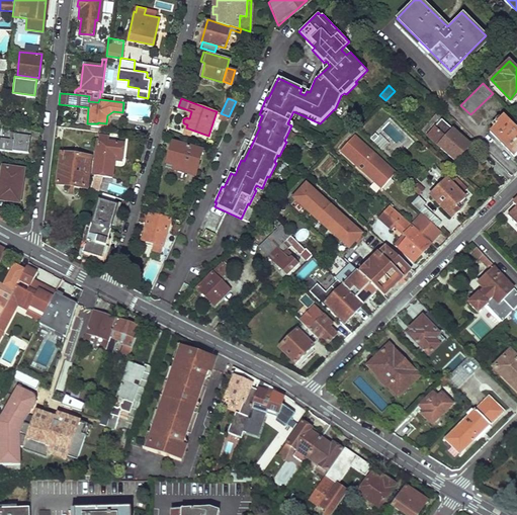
[(516,127),(503,113),(488,129),(513,154),(516,150),(516,127)]
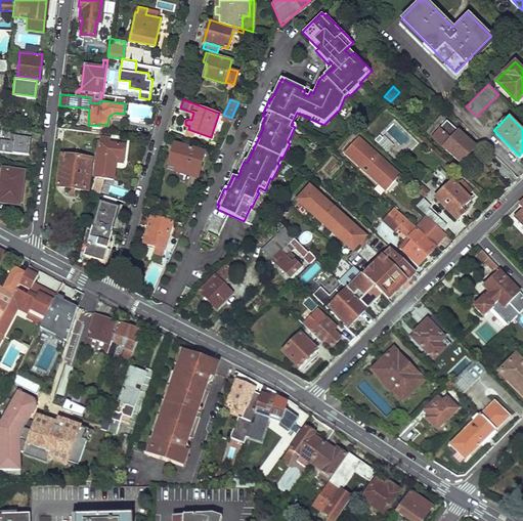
[(444,144),(443,145),(460,160),(475,142),(446,116),(431,132),(444,144)]
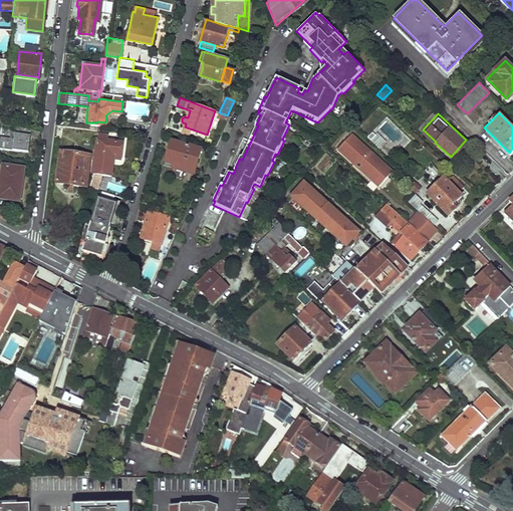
[(0,148),(27,152),(30,125),(15,124),(13,139),(0,137),(0,148)]
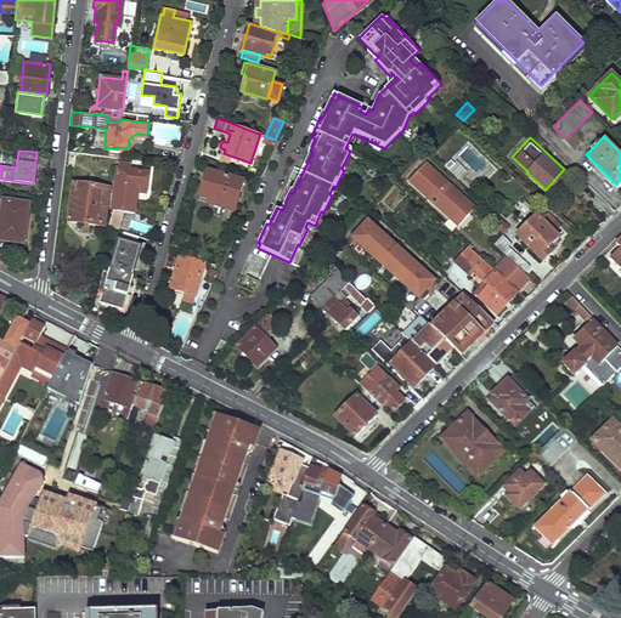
[(224,153),(220,165),(226,168),(230,156),(224,153)]
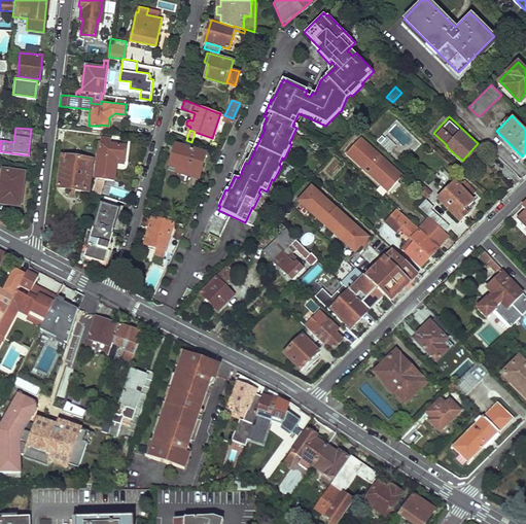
[(99,141),(97,177),(113,179),(116,156),(125,158),(126,144),(110,142),(110,132),(98,131),(97,141),(99,141)]
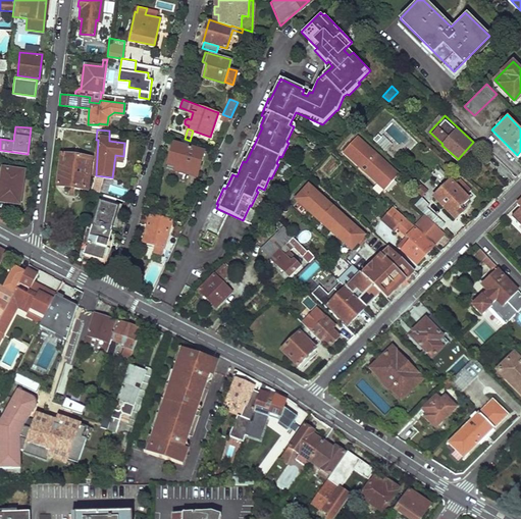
[(393,143),(383,134),(382,135),(378,132),(373,139),(386,150),(393,143)]
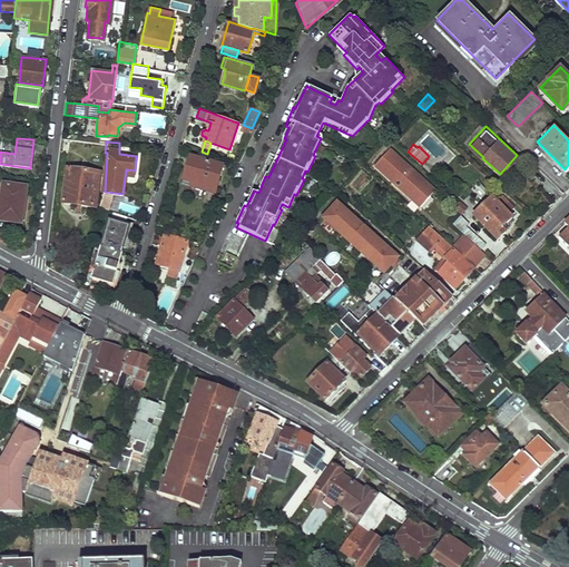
[(391,146),(374,164),(419,205),(435,186),(391,146)]
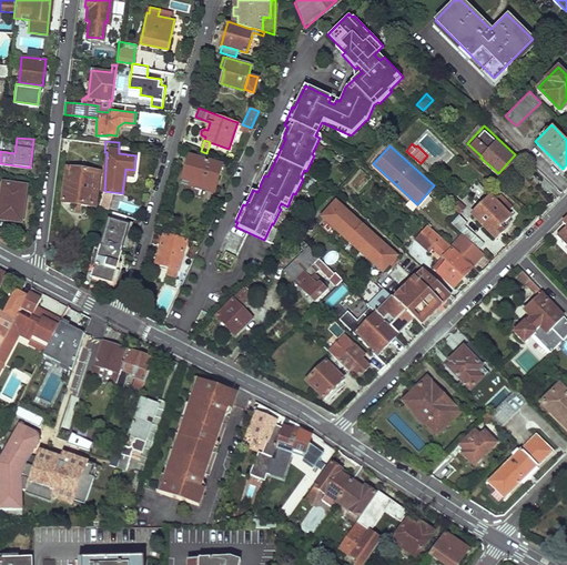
[(190,153),(182,177),(181,181),(190,183),(212,190),(221,163),(190,153)]
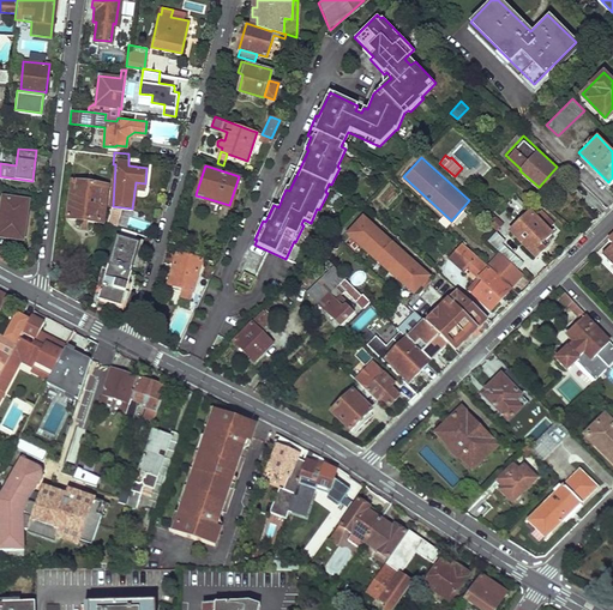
[(72,181),(67,217),(98,221),(101,206),(104,206),(108,187),(72,181)]
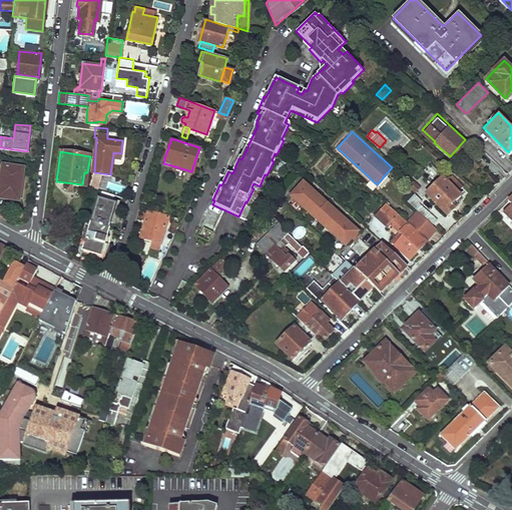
[(3,163),(0,186),(0,196),(20,199),(24,166),(3,163)]
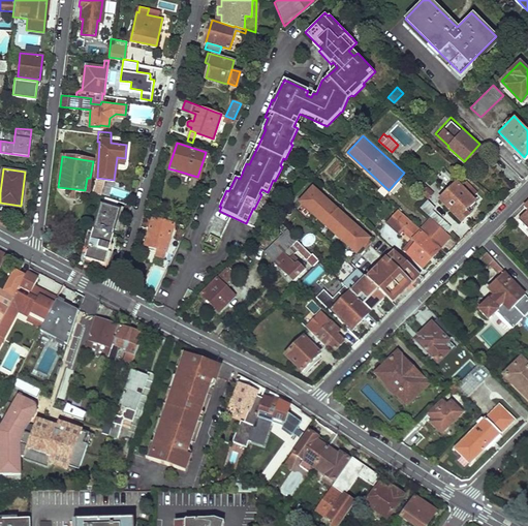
[(434,190),(426,182),(422,188),(430,196),(434,190)]
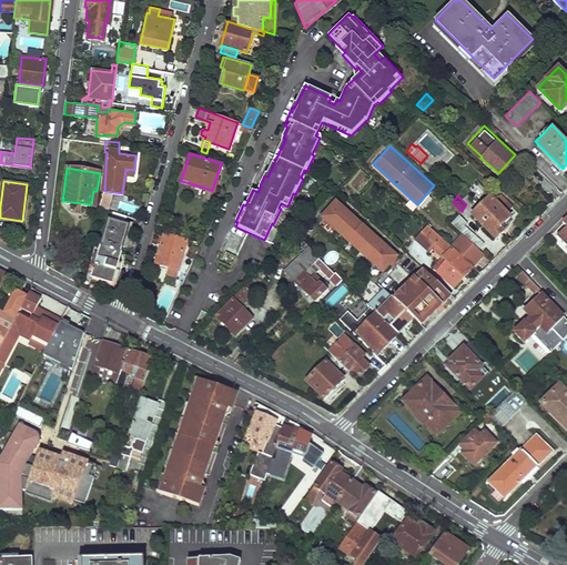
[(487,195),(469,217),(495,239),(503,230),(499,226),(509,215),(487,195)]
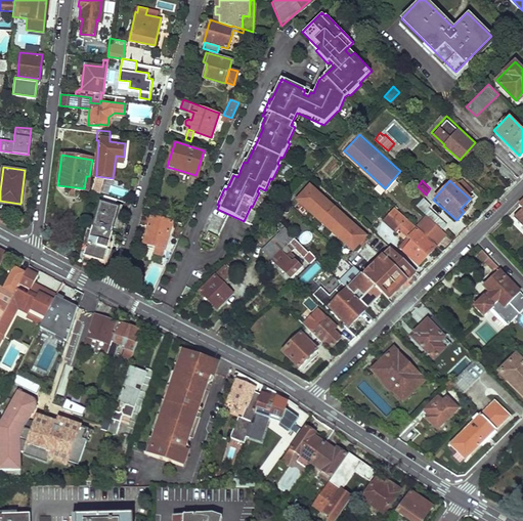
[(367,234),(310,182),(296,198),(353,249),(359,243),(366,235),(367,234)]
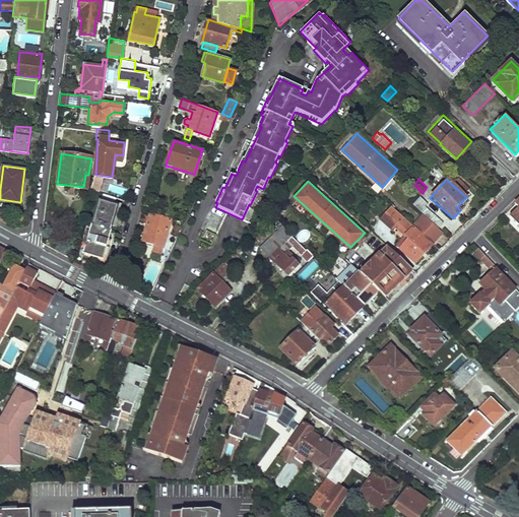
[(101,191),(84,254),(103,258),(117,204),(112,203),(114,195),(101,191)]
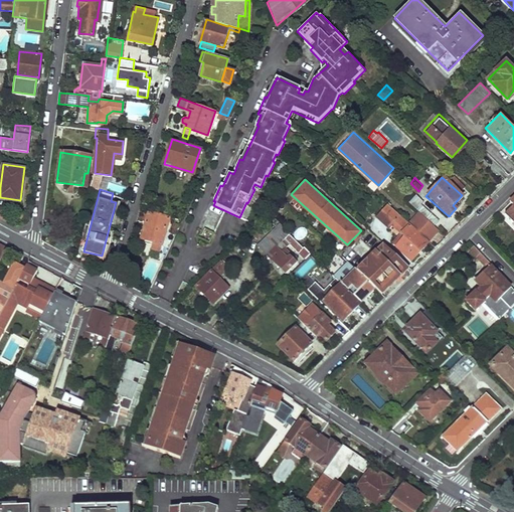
[(512,204),(504,212),(513,222),(513,194),(508,200),(512,204)]
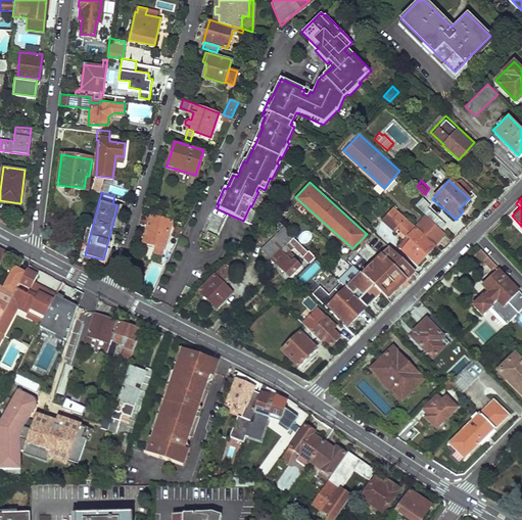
[(394,203),(382,215),(395,228),(398,225),(407,217),(394,203)]
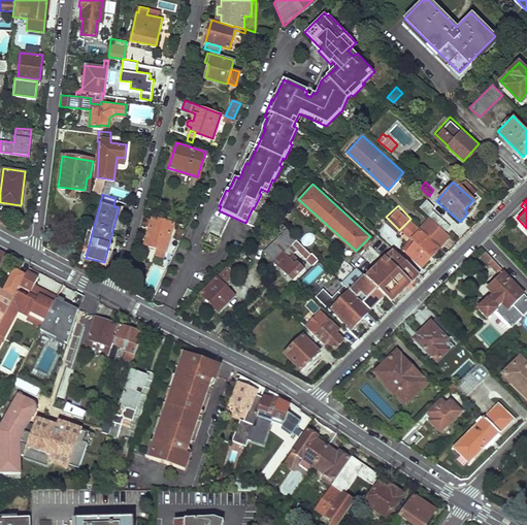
[(153,217),(144,245),(165,252),(173,223),(153,217)]
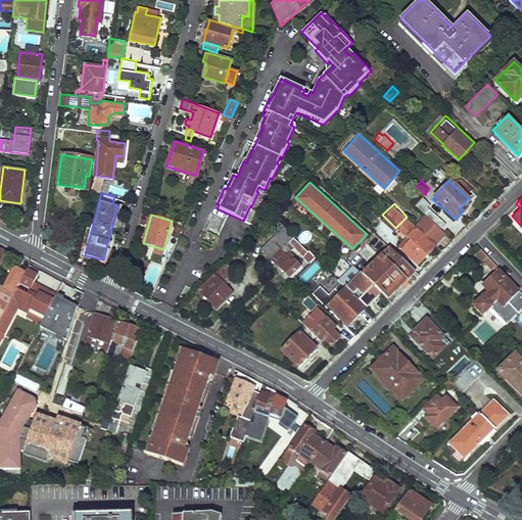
[(424,215),(415,224),(416,225),(433,242),(442,233),(424,215)]
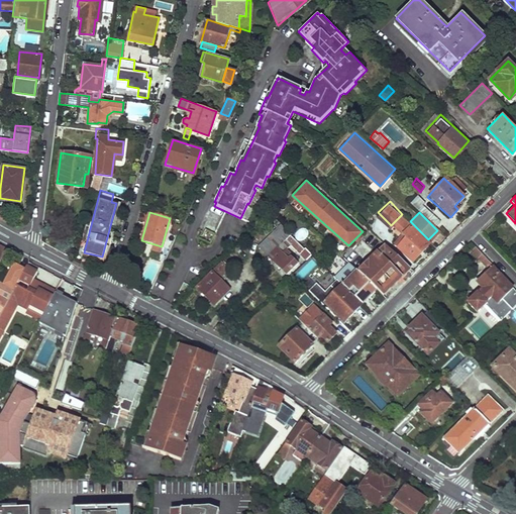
[(402,214),(394,222),(403,231),(410,223),(411,222),(410,221),(408,220),(402,214)]
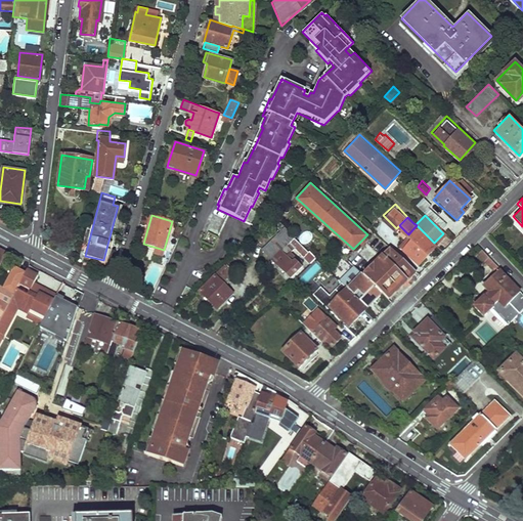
[(286,225),(262,250),(271,259),(295,234),(286,225)]
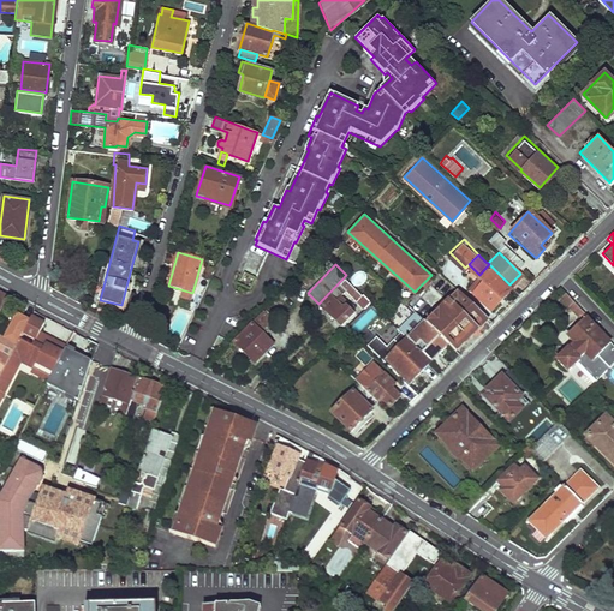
[(484,280),(472,291),(490,309),(510,286),(488,265),(480,275),(484,280)]
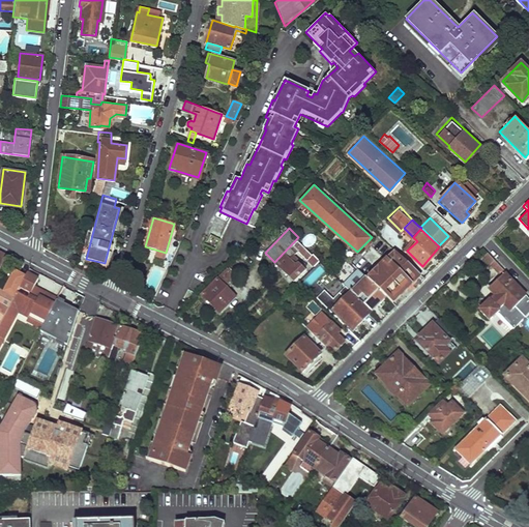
[(207,235),(202,245),(215,252),(219,241),(207,235)]
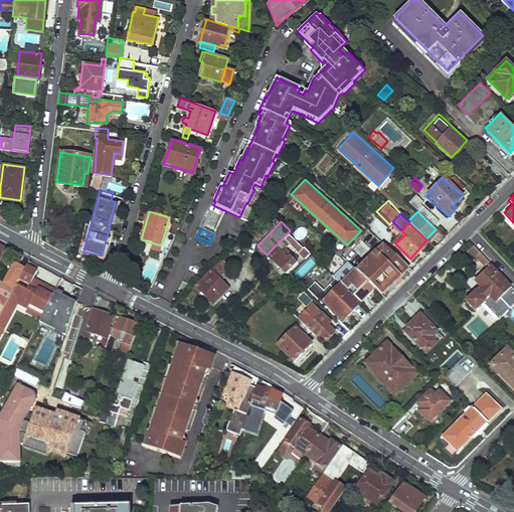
[(370,247),(378,240),(368,229),(360,236),(370,247)]
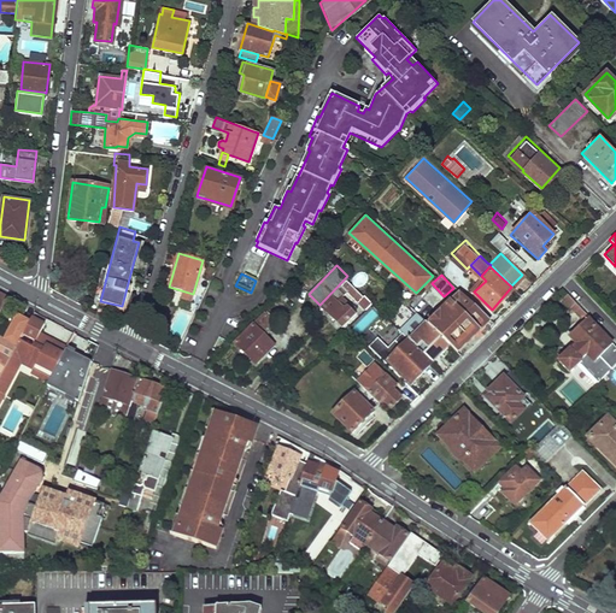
[(481,276),(469,287),(474,292),(486,281),(481,276)]
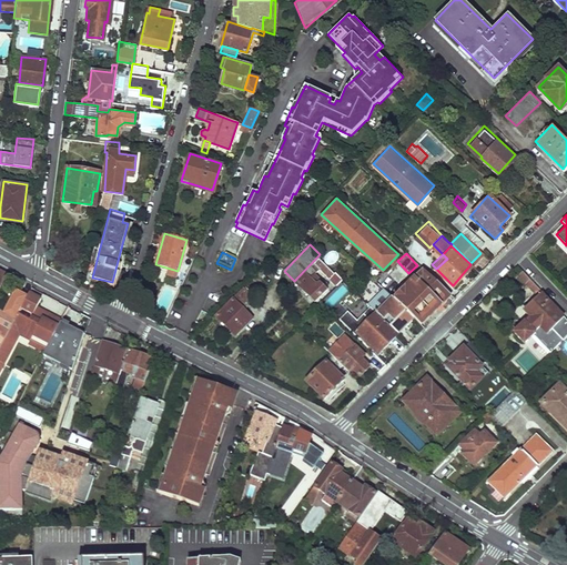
[(400,258),(397,255),(390,263),(391,265),(400,258)]
